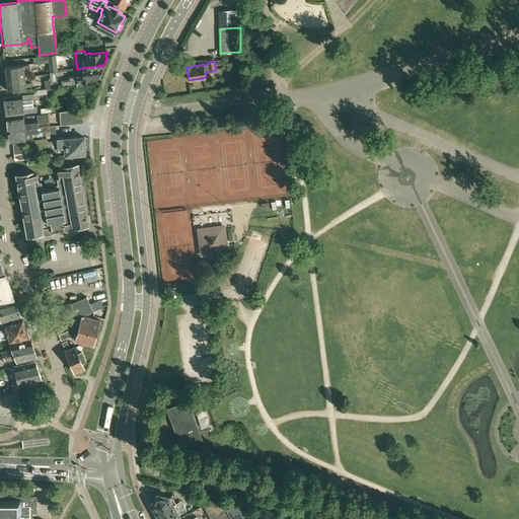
[(4,66),(6,78),(24,76),(23,70),(29,69),(28,64),(4,66)]
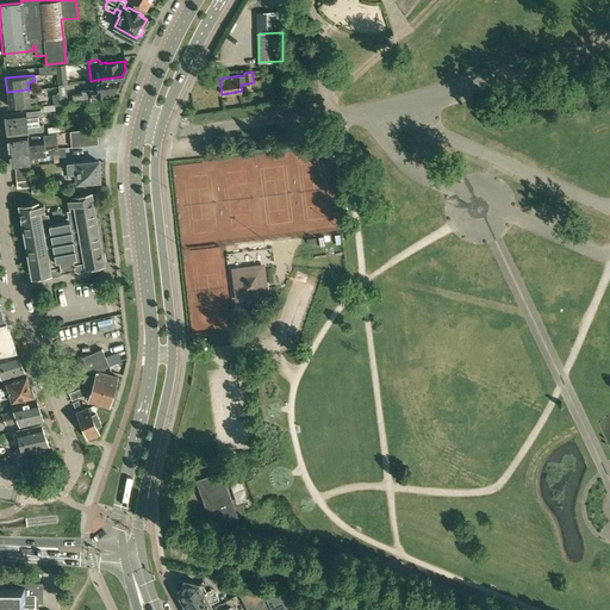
[(95,80),(91,81),(92,89),(80,91),(81,93),(73,94),(74,101),(88,99),(88,97),(97,95),(113,93),(114,87),(117,86),(118,85),(119,85),(122,76),(95,80)]
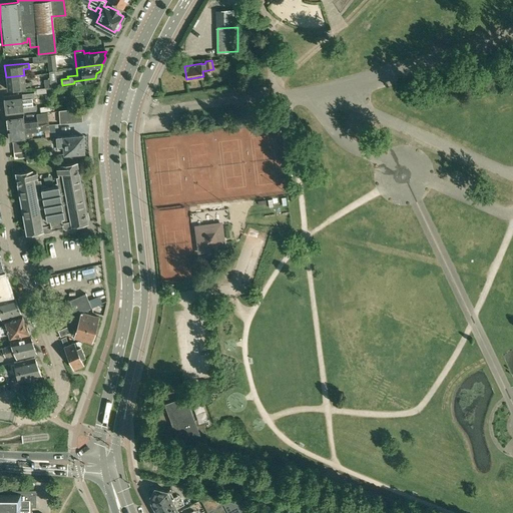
[(464,69),(466,73),(475,71),(473,66),(471,65),(465,67),(464,69)]
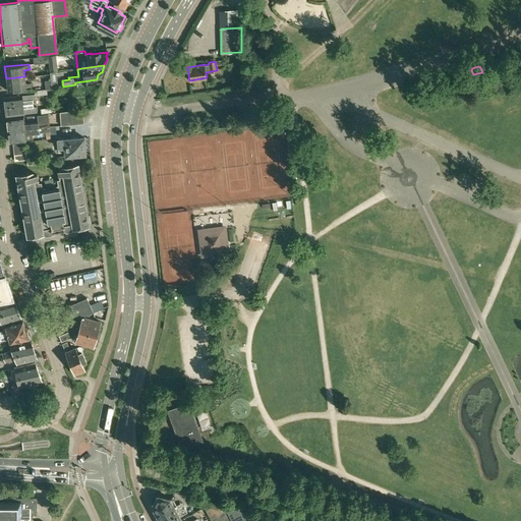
[(25,83),(24,76),(6,78),(7,91),(32,88),(31,82),(25,83)]
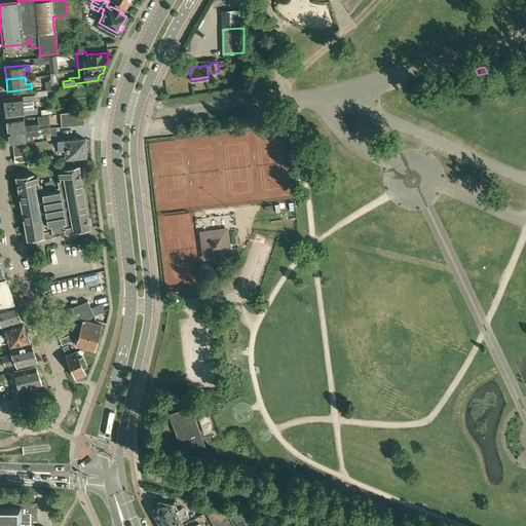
[(35,101),(35,98),(35,96),(22,97),(22,96),(4,98),(6,117),(24,115),(24,114),(36,113),(36,108),(34,108),(33,101),(35,101)]
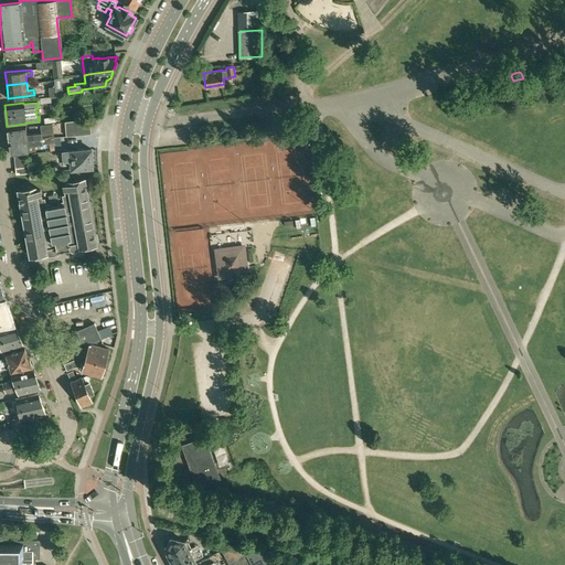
[(66,136),(91,134),(89,118),(64,120),(66,136)]
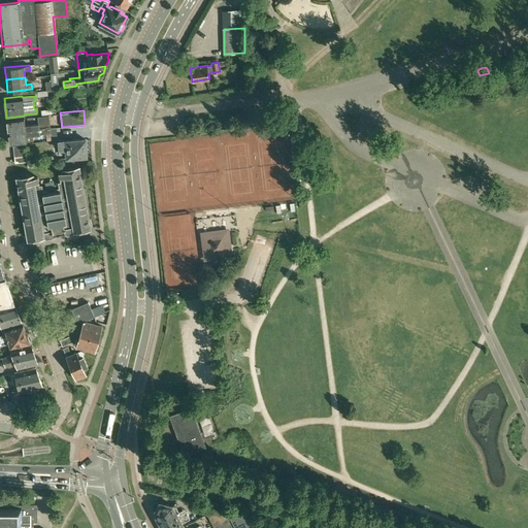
[(7,122),(8,132),(37,129),(50,128),(48,116),(40,117),(36,117),(37,125),(25,126),(24,120),(7,122)]
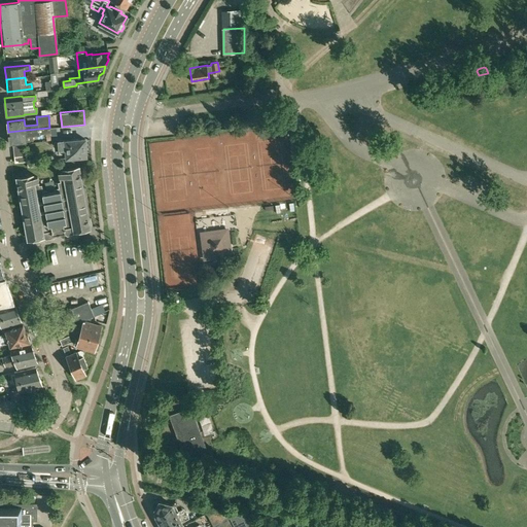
[(49,128),(37,129),(8,132),(9,143),(33,141),(32,134),(50,132),(49,128)]
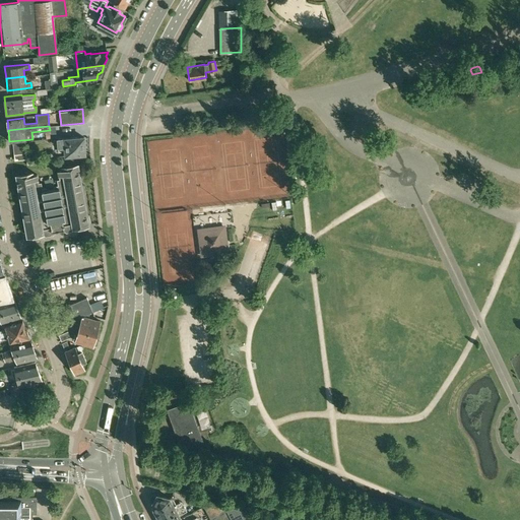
[(85,153),(85,152),(86,152),(85,146),(84,136),(58,139),(59,147),(65,147),(66,155),(85,153)]
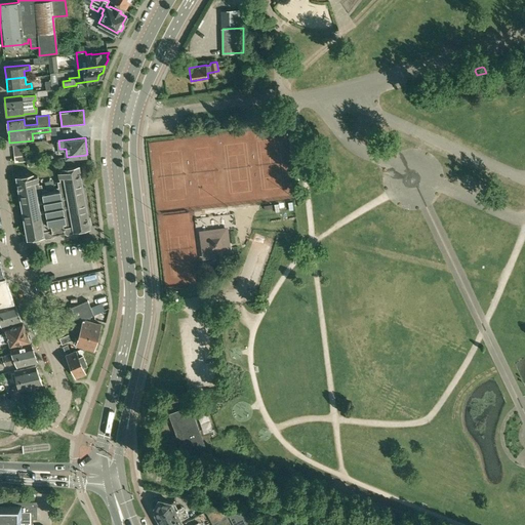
[(57,180),(58,187),(42,190),(42,184),(39,185),(38,175),(33,176),(33,174),(17,177),(28,237),(42,235),(46,236),(50,236),(51,233),(64,231),(67,233),(72,232),(73,229),(88,226),(78,166),(63,169),(64,171),(59,172),(61,180),(57,180)]
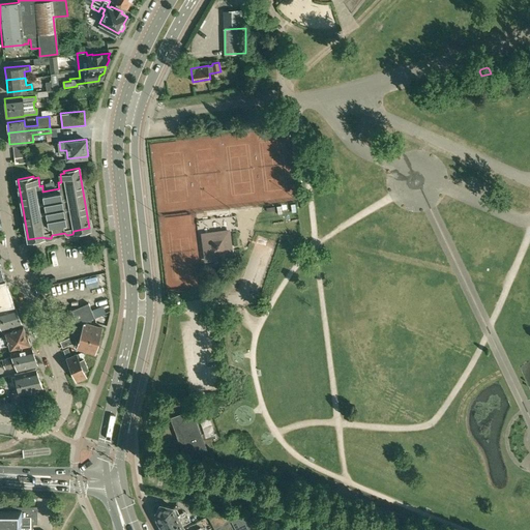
[(217,252),(227,251),(224,232),(203,235),(205,253),(217,252)]
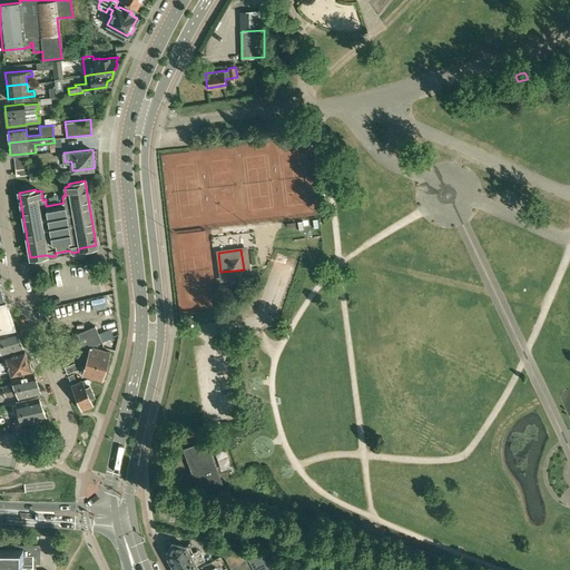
[(6,300),(5,300),(0,300),(0,330),(16,327),(6,300)]
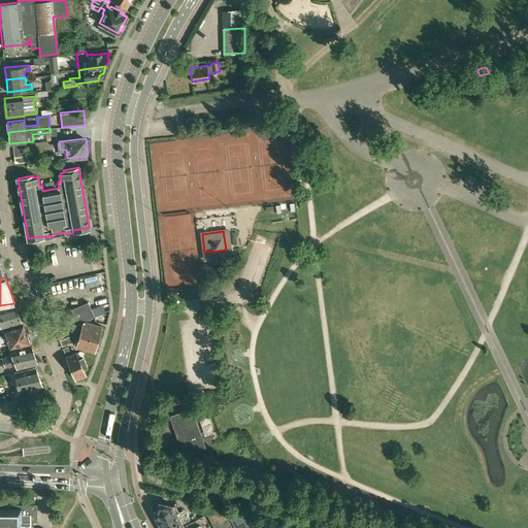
[(88,301),(72,308),(77,323),(94,316),(88,301)]
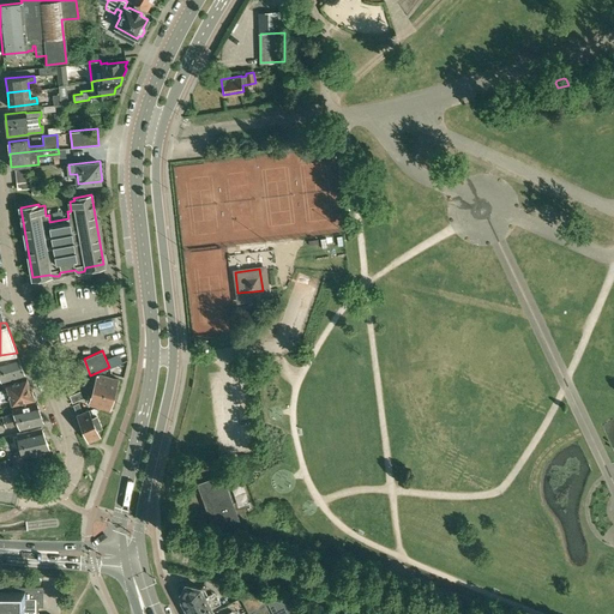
[(0,371),(22,365),(18,354),(0,359),(0,371)]
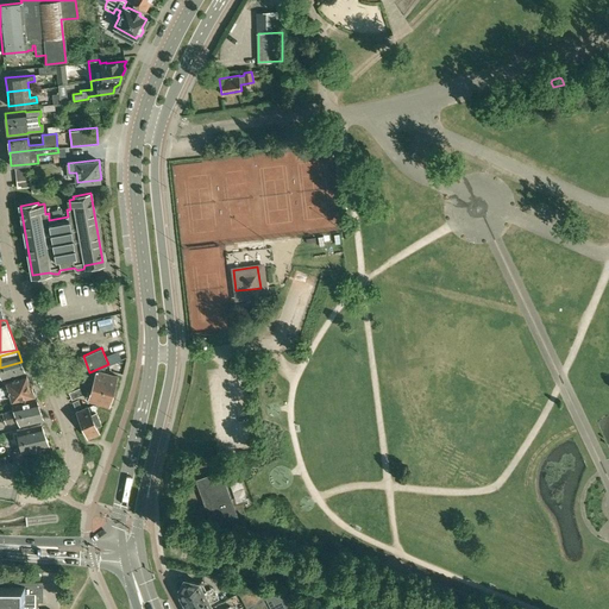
[(70,380),(89,372),(83,356),(64,363),(70,380)]
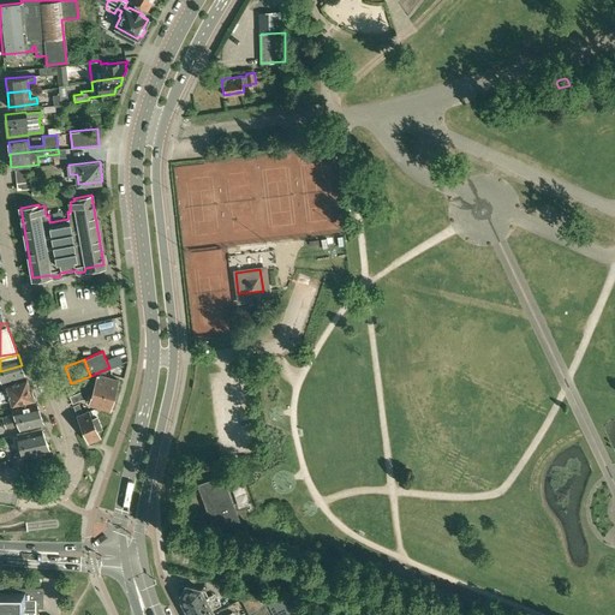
[(0,371),(0,376),(3,382),(24,375),(22,365),(0,371)]
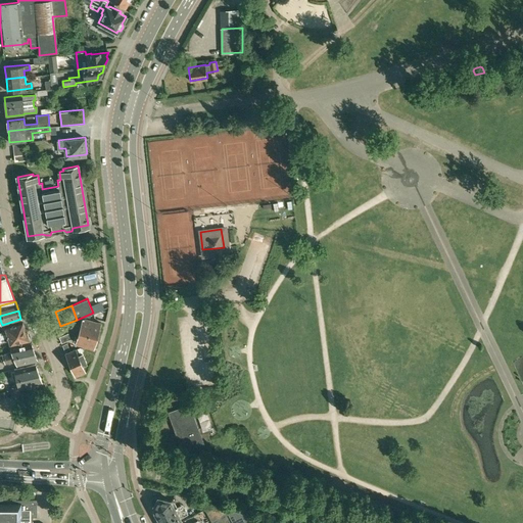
[(89,319),(90,316),(83,319),(80,330),(99,335),(100,330),(99,328),(100,323),(89,319)]
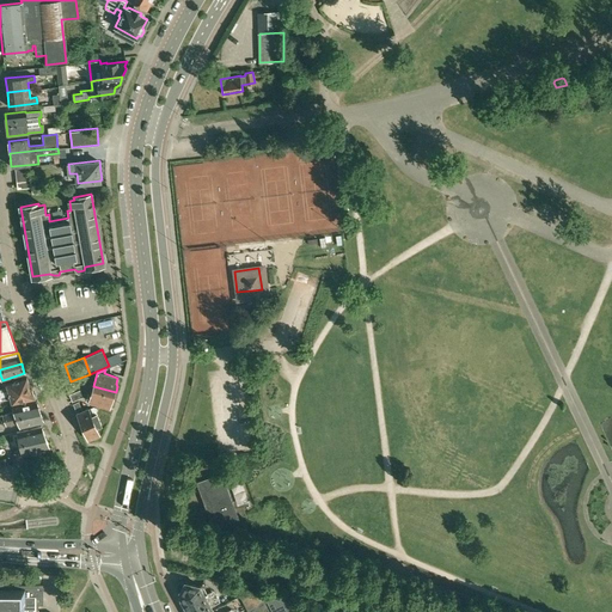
[(0,387),(0,393),(30,385),(26,375),(6,381),(7,386),(0,387)]
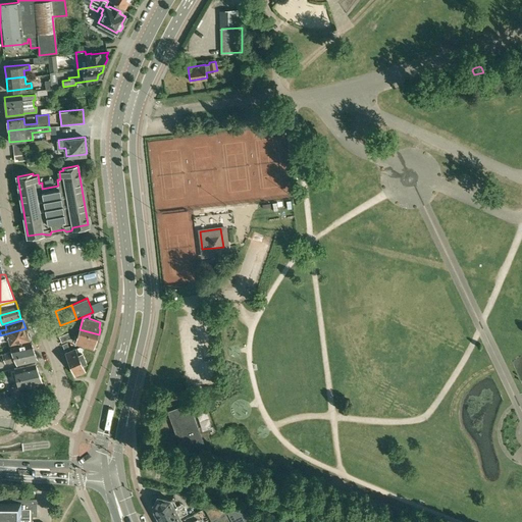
[(30,337),(25,328),(0,335),(0,340),(9,338),(10,343),(30,337)]
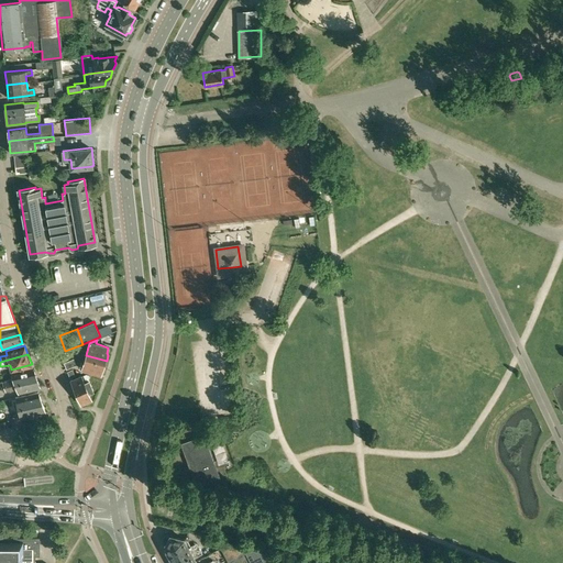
[(107,361),(86,355),(81,370),(100,375),(102,370),(105,368),(107,361)]
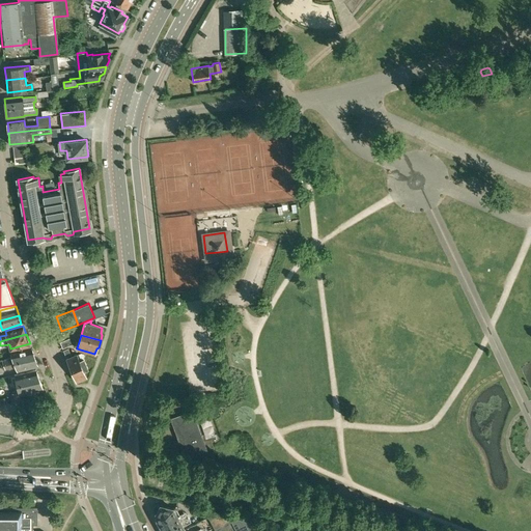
[(70,337),(60,341),(62,347),(73,343),(70,337)]
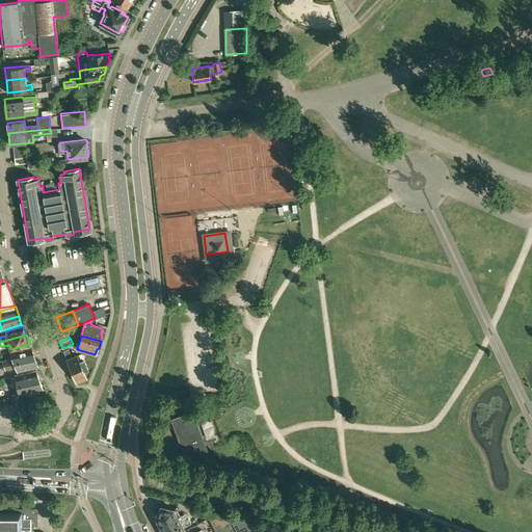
[(0,364),(34,356),(31,348),(11,353),(12,357),(0,360),(0,364)]
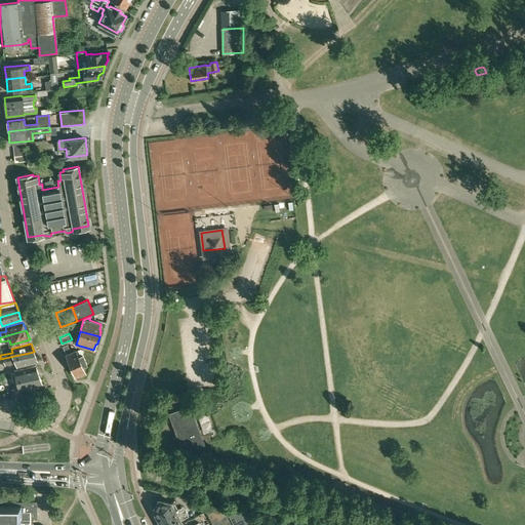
[(76,350),(67,354),(76,376),(79,375),(81,376),(84,374),(85,372),(83,365),(87,364),(83,355),(79,356),(82,354),(83,352),(83,350),(80,349),(77,351),(76,350)]
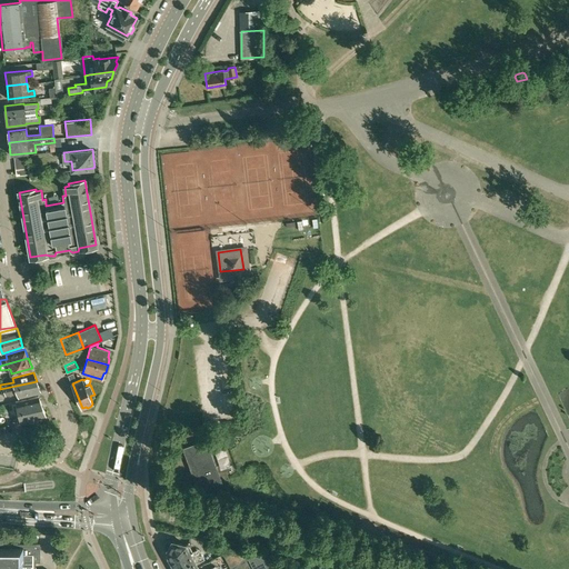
[(41,390),(37,381),(0,389),(1,395),(17,391),(19,396),(41,390)]
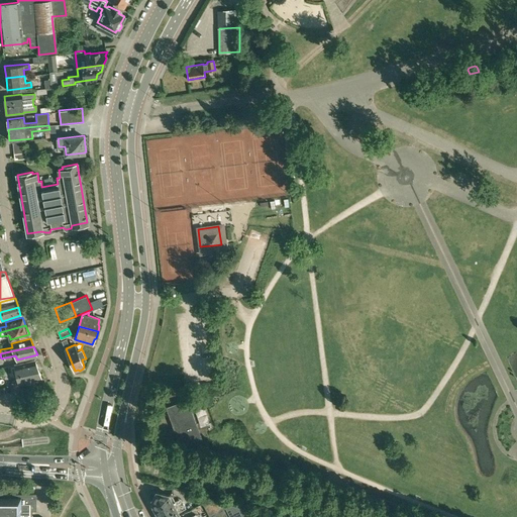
[(13,365),(14,366),(12,368),(16,384),(18,384),(18,385),(41,380),(42,380),(34,359),(34,360),(13,365)]
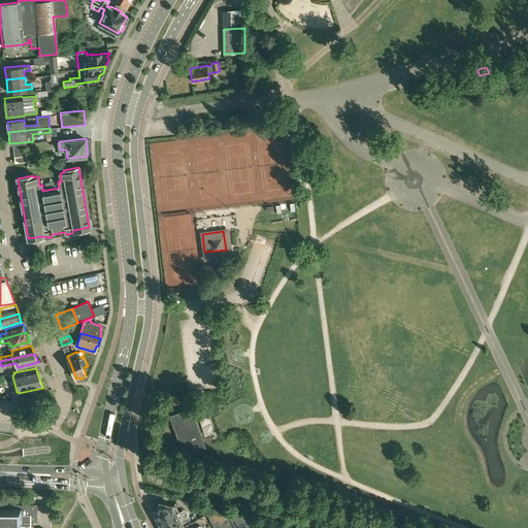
[(185,455),(205,447),(191,408),(179,413),(170,416),(185,455)]
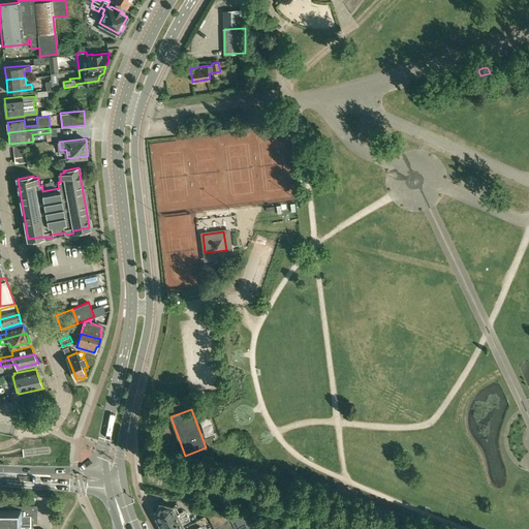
[(156,517),(157,520),(168,515),(169,517),(179,511),(178,509),(176,510),(174,505),(156,501),(155,505),(156,517)]
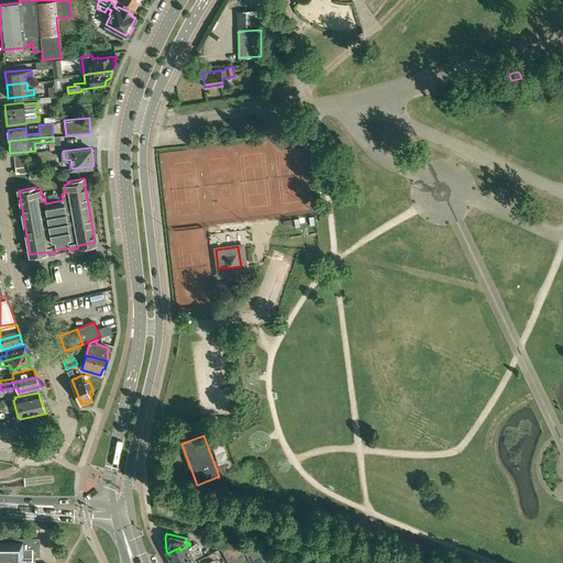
[(0,562),(34,562),(35,556),(31,556),(31,542),(40,542),(40,538),(0,537),(0,562)]
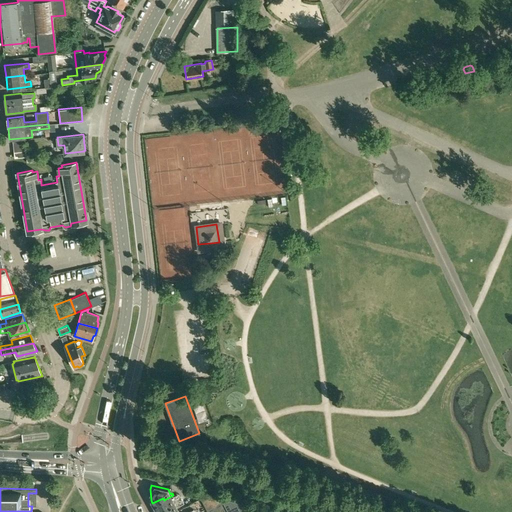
[(227,511),(223,502),(220,496),(196,490),(201,497),(208,511),(227,511)]
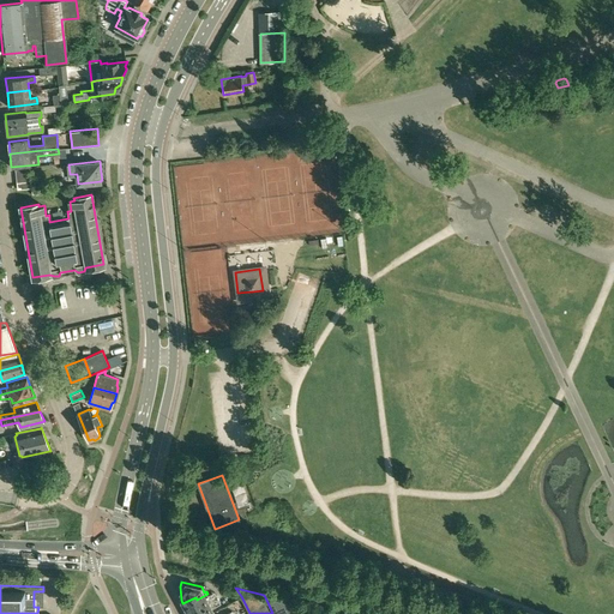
[(196,597),(182,603),(188,613),(209,613),(214,612),(211,607),(218,603),(217,601),(220,600),(215,590),(208,594),(197,600),(196,597)]
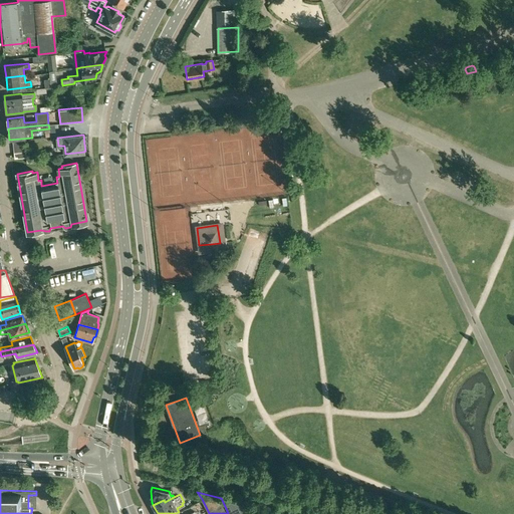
[(28,508),(32,508),(36,508),(36,495),(28,495),(28,508)]
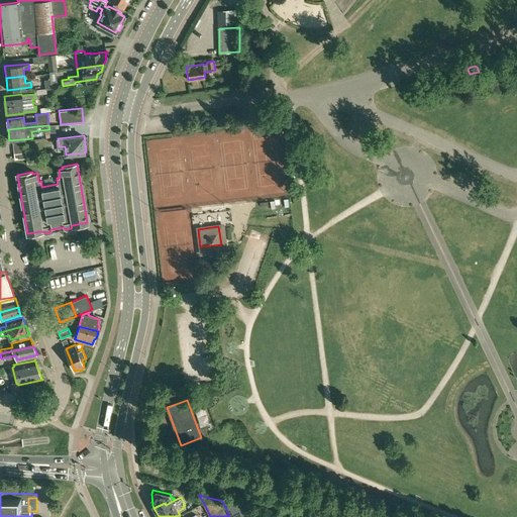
[(278,516),(263,512),(222,501),(230,516),(278,516)]
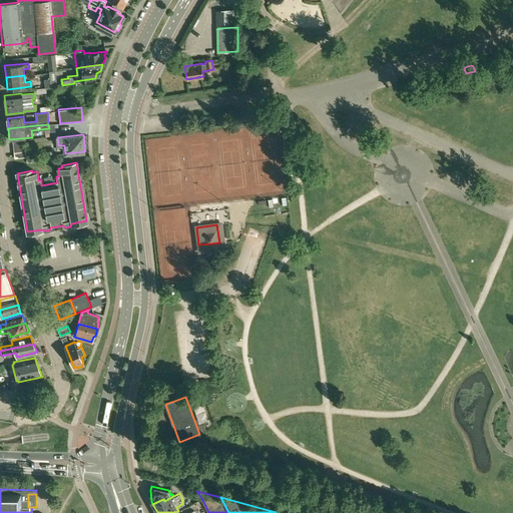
[(179,512),(197,512),(206,509),(201,500),(191,505),(194,510),(187,512),(179,512),(180,512),(179,512)]
